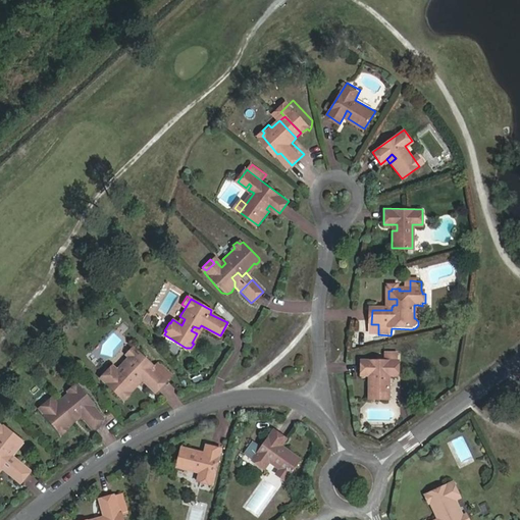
[(123,353),(128,358),(137,350),(132,346),(123,353)]
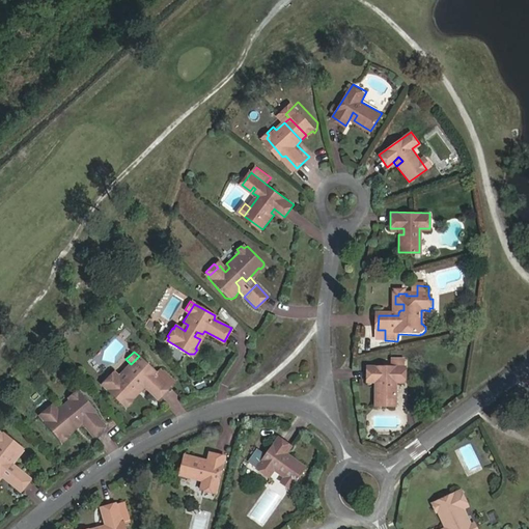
[(139,356),(131,364),(120,374),(124,378),(120,381),(114,373),(111,377),(109,374),(103,380),(105,382),(103,385),(124,407),(130,402),(130,399),(136,393),(131,388),(135,385),(140,390),(144,386),(156,399),(167,387),(154,373),(157,371),(139,356)]
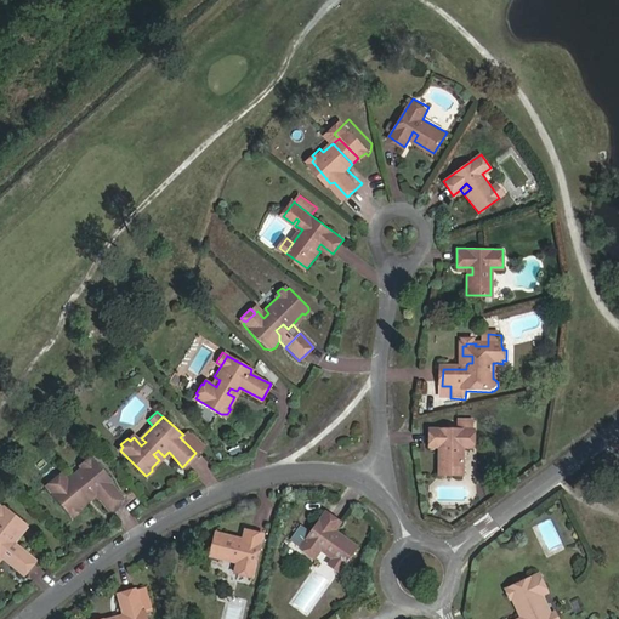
[(439,459),(439,475),(464,475),(464,448),(473,448),(473,431),(471,431),(459,431),(430,431),(430,448),(439,448),(446,448),(446,459),(439,459)]
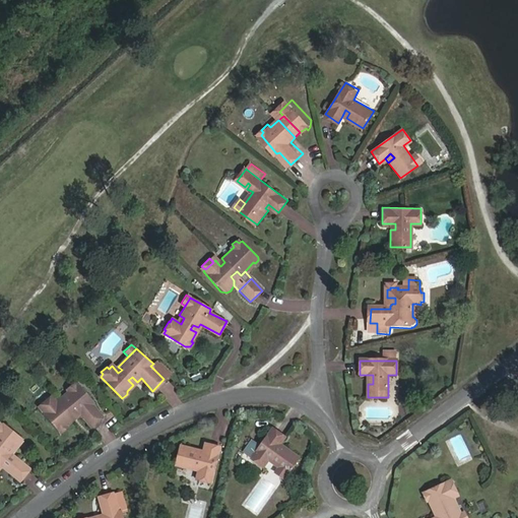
[(128,380),(133,385),(137,382),(132,377),(128,380)]
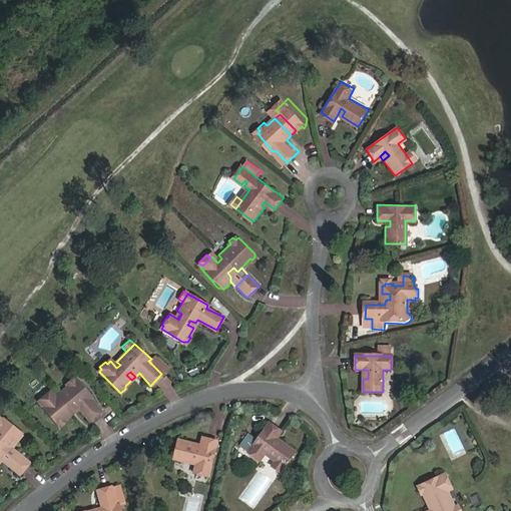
[(56,393),(72,411),(76,407),(87,422),(99,412),(88,399),(90,397),(74,379),(72,380),(70,379),(66,381),(64,383),(63,384),(65,387),(56,393)]
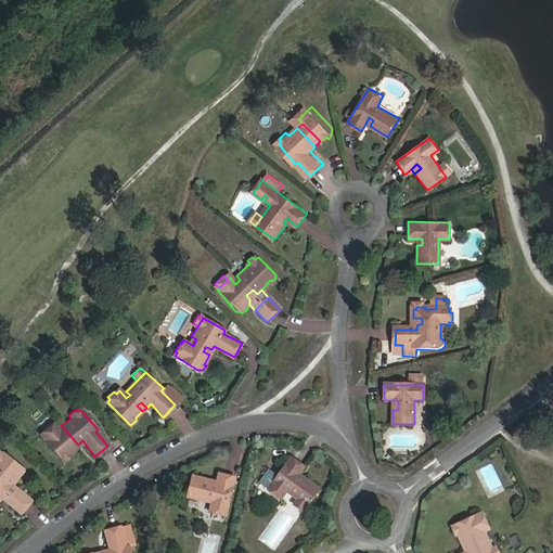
[(65,454),(73,448),(56,428),(53,424),(38,435),(62,463),(68,459),(65,454)]
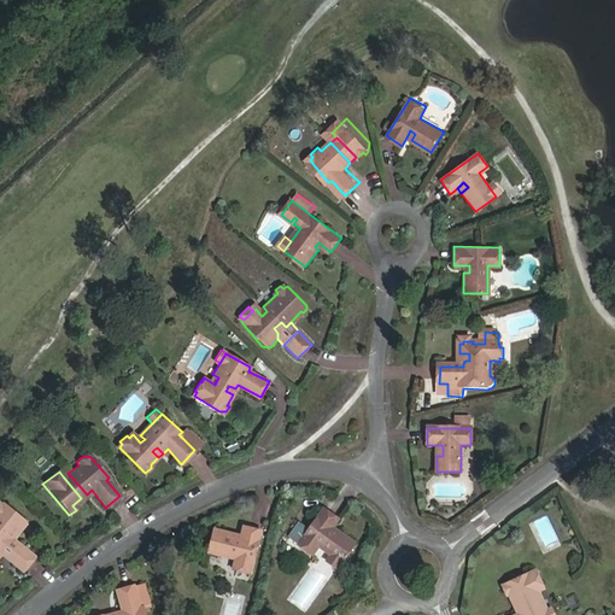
[(81,498),(87,495),(68,473),(63,476),(81,498)]
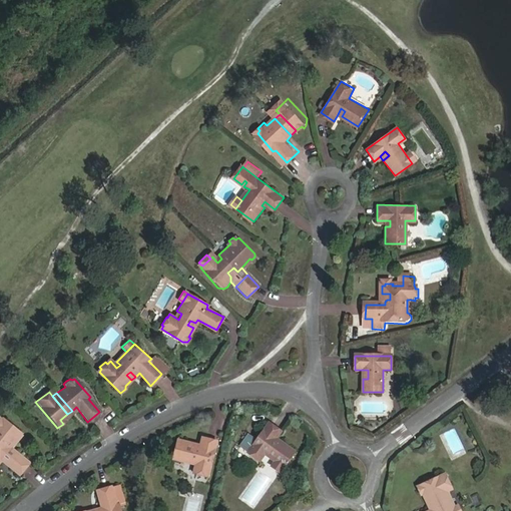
[(8,449),(10,446),(18,438),(20,438),(23,434),(23,432),(7,419),(5,419),(1,416),(0,417),(0,462),(0,459),(1,458),(3,455),(0,452),(0,450),(3,446),(8,449)]
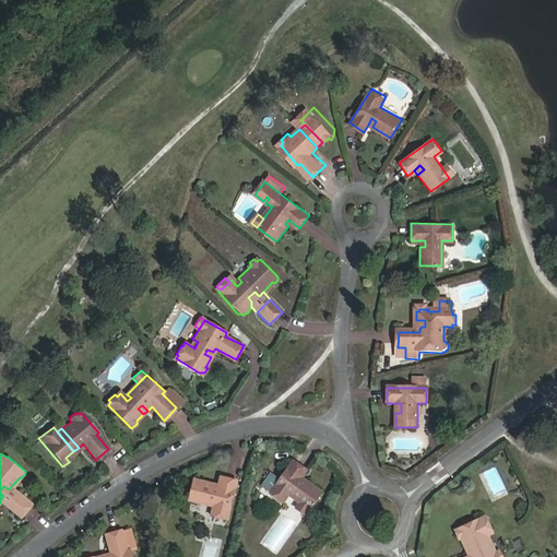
[(296,478),(298,475),(303,469),(289,459),(267,492),(281,500),(285,494),(307,509),(320,492),(306,482),(303,484),(296,478)]
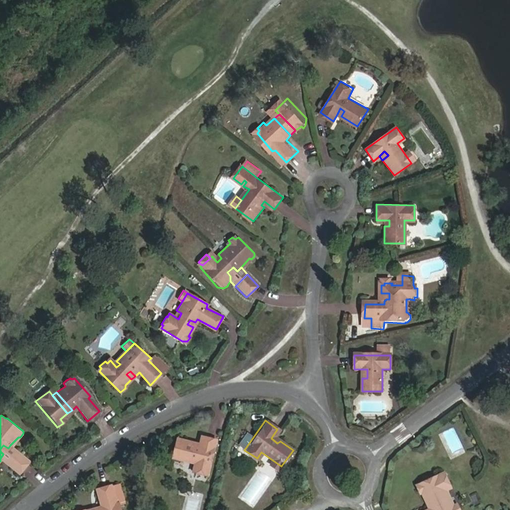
[(199,434),(197,443),(196,447),(190,445),(191,442),(174,437),(169,455),(192,461),(189,471),(204,475),(213,437),(199,434)]
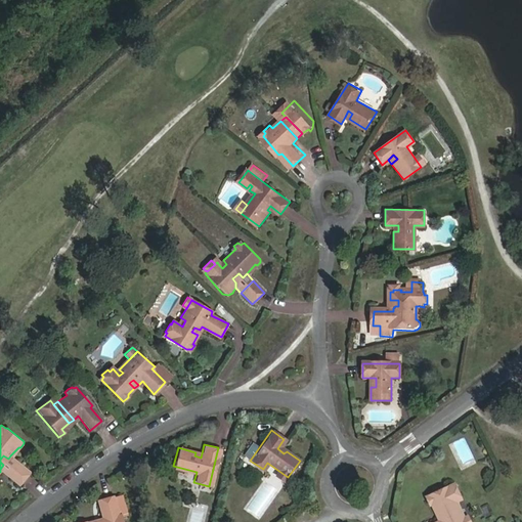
[(7,473),(16,461),(10,455),(8,459),(3,455),(0,460),(0,462),(3,465),(1,468),(7,473)]
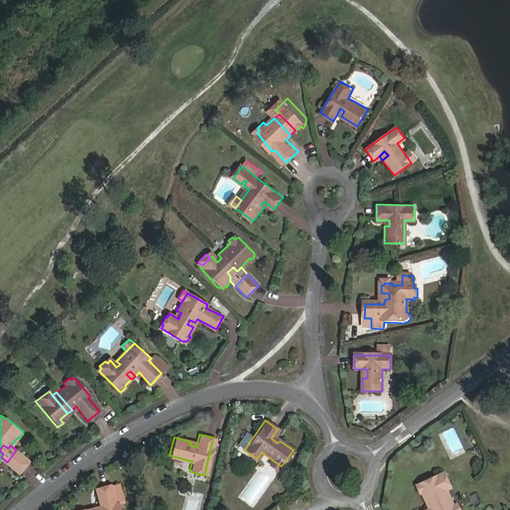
[(31,461),(16,450),(7,462),(21,473),(31,461)]
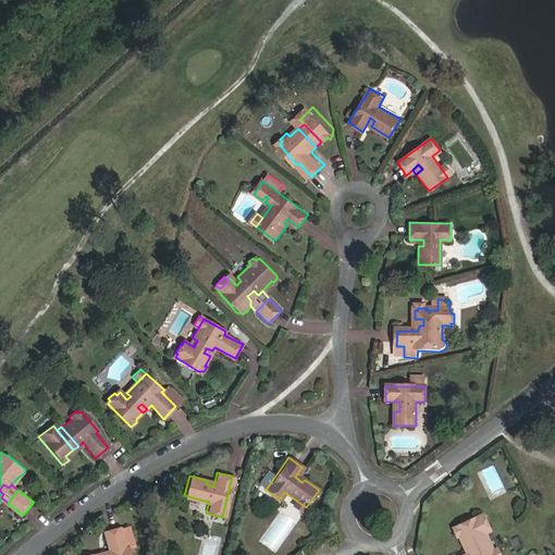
[(281,550),(297,518),(281,509),(263,541),(281,550)]
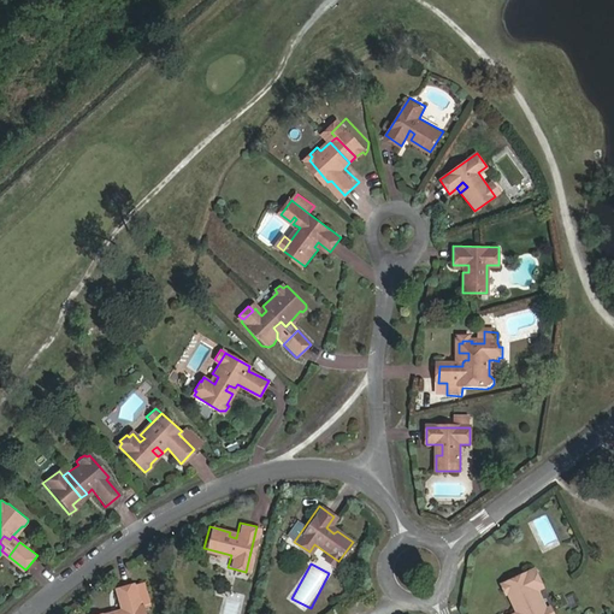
[(539,584),(535,573),(533,570),(502,584),(507,594),(508,594),(511,601),(518,597),(521,602),(515,610),(508,613),(545,613),(543,609),(537,596),(532,598),(530,591),(541,586),(539,584)]
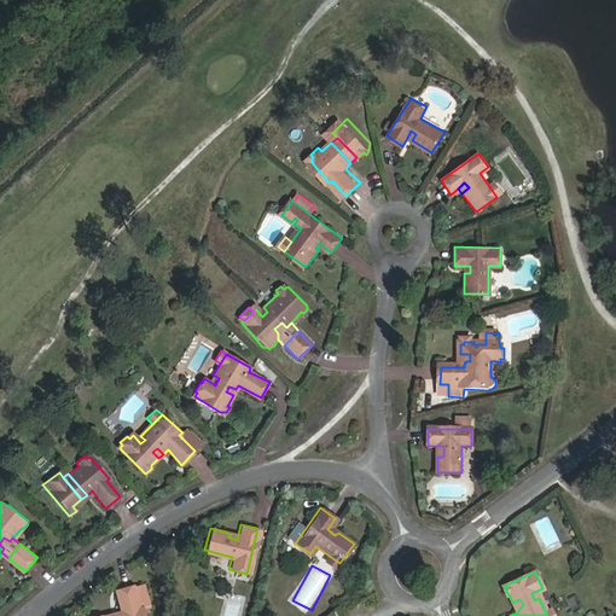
[(144,615),(141,608),(135,609),(131,583),(112,588),(120,612),(115,615),(144,615)]
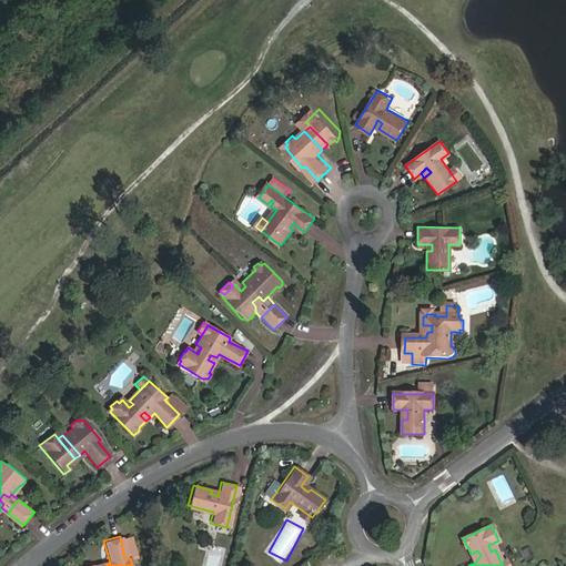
[(527,558),(536,556),(533,545),(524,547),(527,558)]
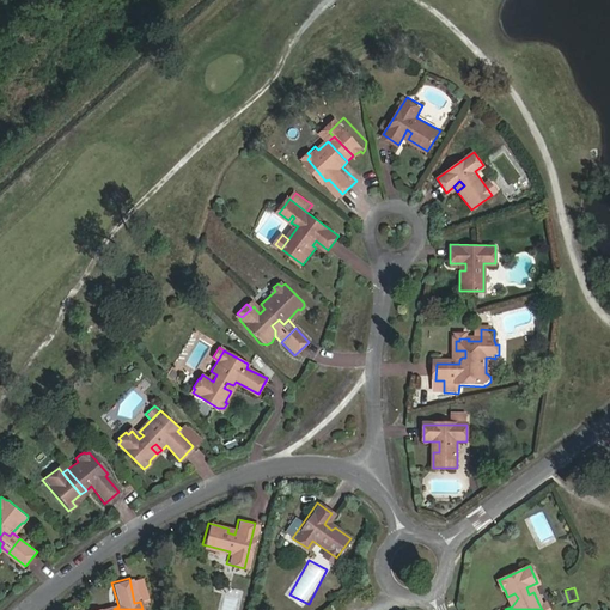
[(514,593),(507,597),(512,607),(518,598),(514,593)]
